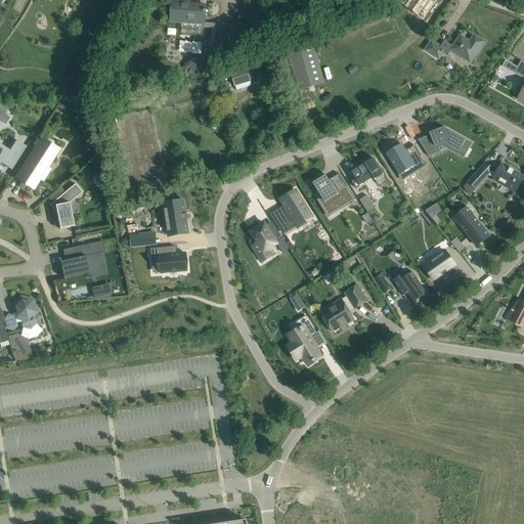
[(207,37),(208,28),(208,24),(207,24),(208,10),(206,10),(206,5),(184,4),(184,1),(172,0),(171,24),(181,24),(180,35),(207,37)]
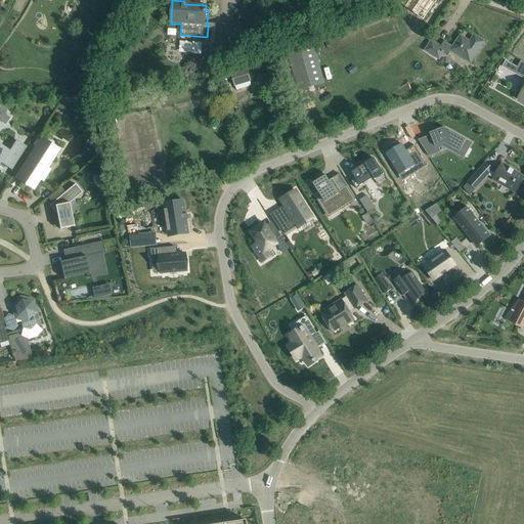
[(423,19),(436,1),(435,0),(409,0),(405,7),(423,19)]
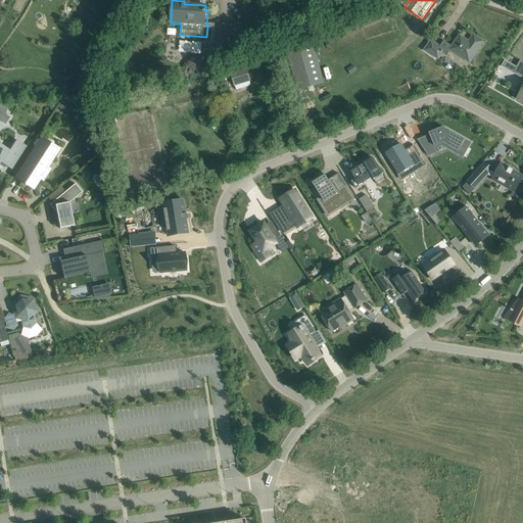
[(207,24),(207,28),(211,29),(211,32),(216,33),(215,56),(231,57),(231,47),(238,47),(239,26),(216,25),(207,24)]
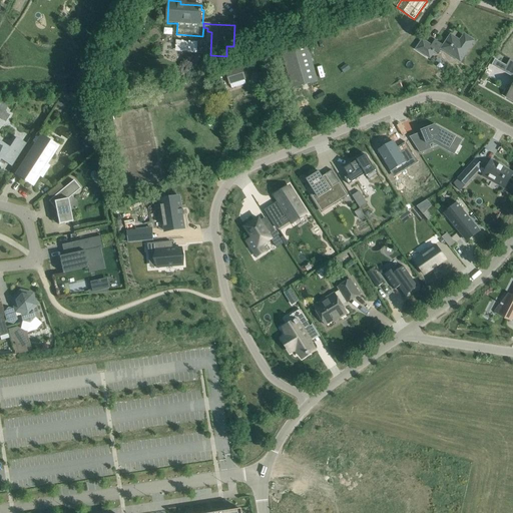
[(435,40),(431,45),(436,49),(434,52),(440,56),(444,50),(460,61),(469,49),(474,41),(464,34),(461,38),(460,40),(451,34),(445,43),(443,45),(435,40)]
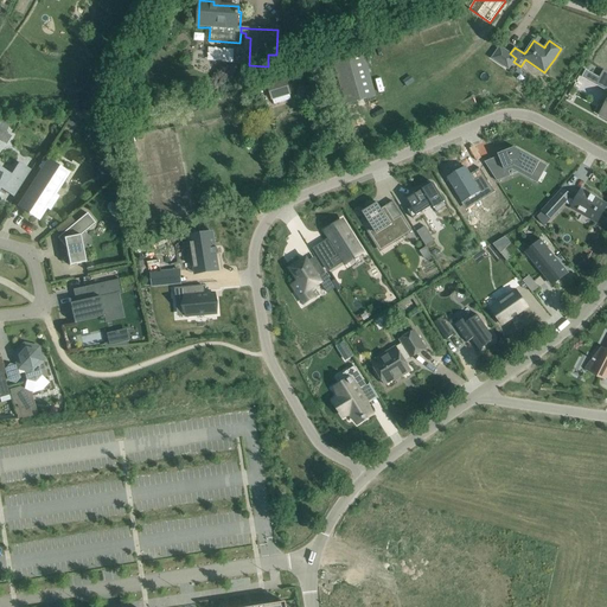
[(499,46),(492,58),(509,70),(513,62),(516,58),(510,53),(499,46)]
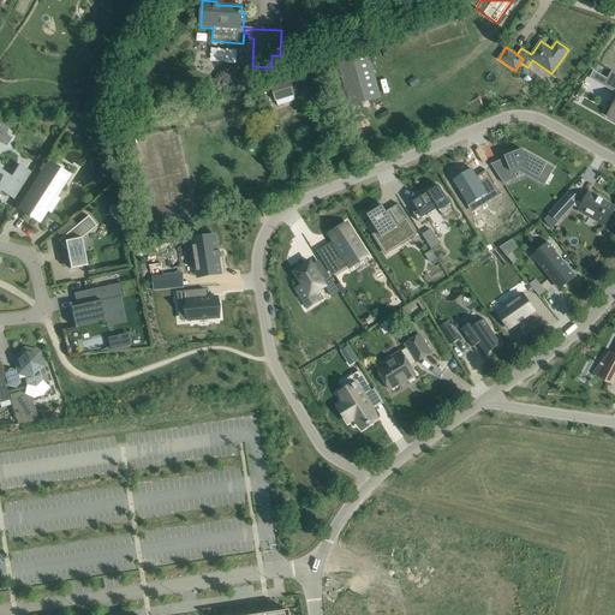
[(210,61),(237,63),(237,48),(212,48),(210,61)]
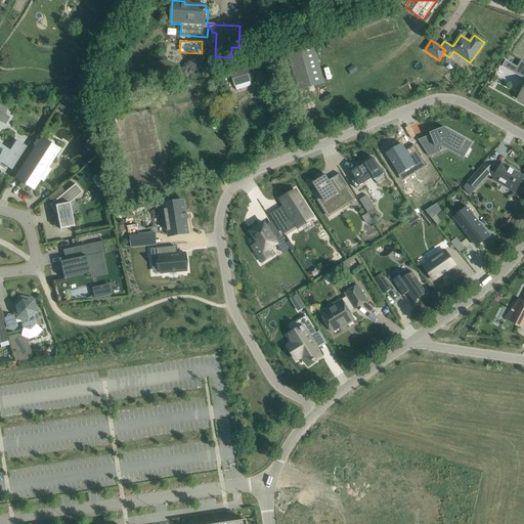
[(298,91),(324,84),(313,44),(287,52),(298,91)]
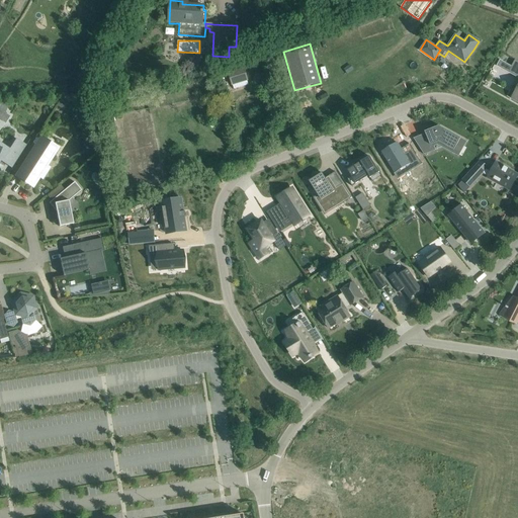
[(517,61),(515,60),(509,71),(517,76),(517,87),(517,61)]
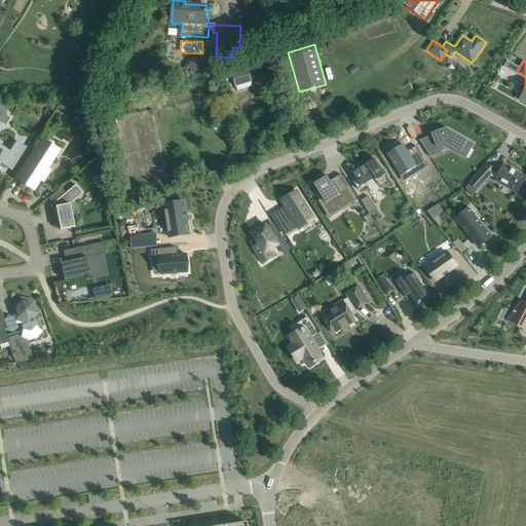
[(235,87),(236,86),(237,90),(253,86),(247,65),(230,69),(235,87)]
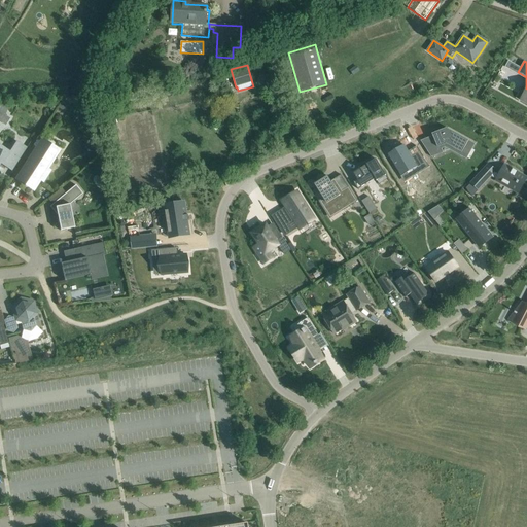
[(61,110),(63,108),(65,109),(68,105),(62,101),(58,107),(61,110)]
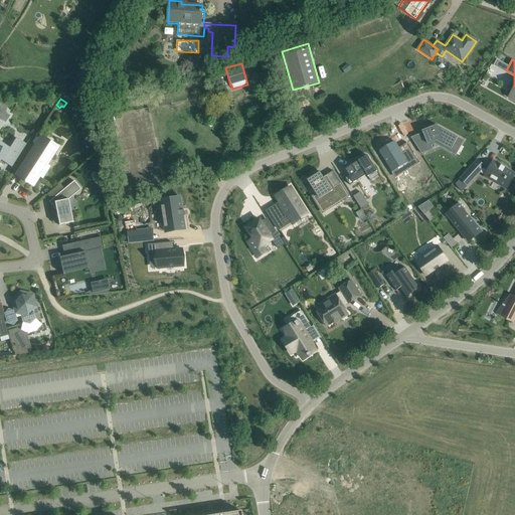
[(0,104),(0,119),(6,123),(10,116),(5,113),(9,104),(1,101),(0,104)]
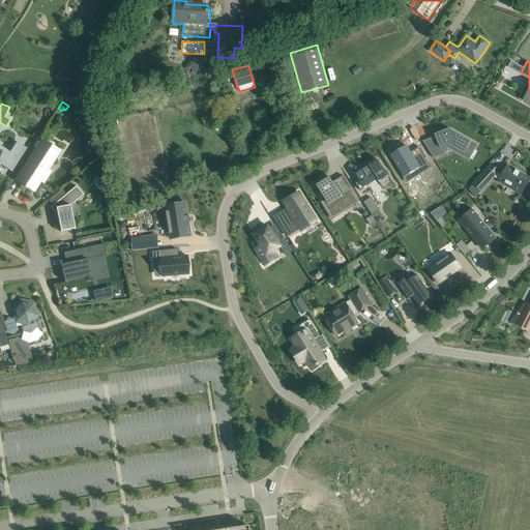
[(442,131),(443,134),(436,137),(439,144),(428,149),(434,158),(446,153),(443,148),(448,146),(464,155),(471,141),(449,128),(442,131)]
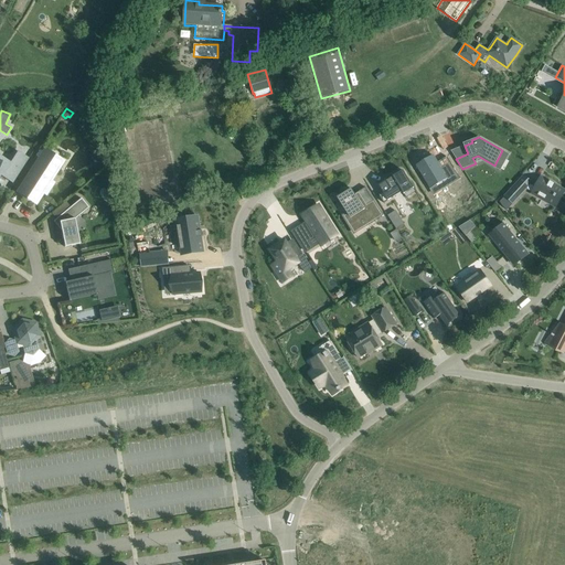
[(11,164),(0,157),(0,173),(0,174),(12,182),(12,183),(13,184),(29,159),(28,158),(28,159),(18,152),(11,164)]
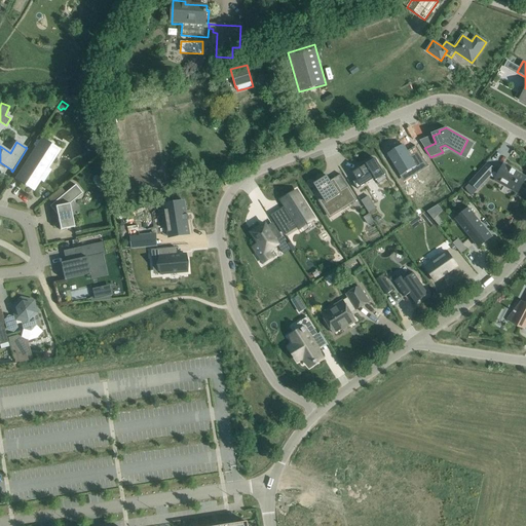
[(403,145),(387,155),(401,176),(412,168),(413,168),(416,174),(428,166),(416,146),(407,151),(403,145)]
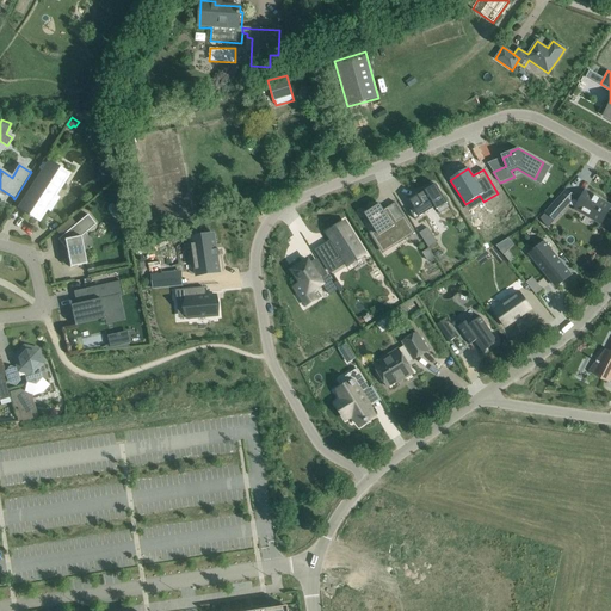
[(44,207),(49,209),(55,199),(50,196),(60,183),(45,173),(30,197),(32,199),(25,210),(37,217),(44,207)]
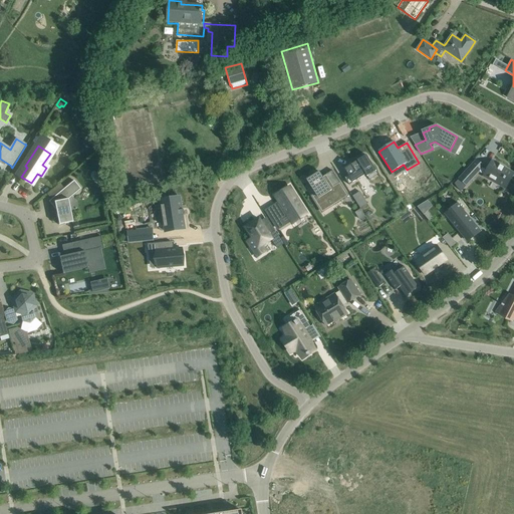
[(345,169),(344,169),(348,176),(344,178),(349,185),(358,180),(366,175),(369,180),(378,174),(366,156),(352,165),(352,164),(350,165),(351,165),(347,168),(345,169)]
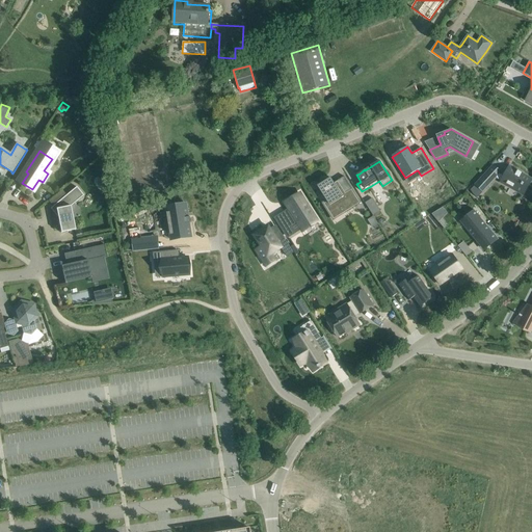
[(494,165),(476,185),(483,192),(496,179),(501,182),(501,183),(523,194),(531,180),(522,174),(517,171),(516,171),(509,167),(504,176),(500,174),(501,173),(494,165)]
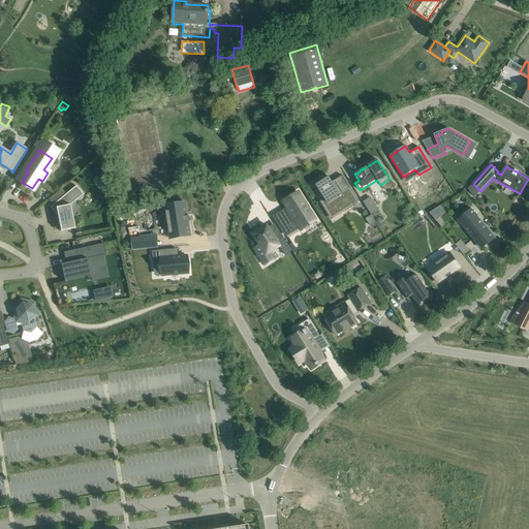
[(329,177),(315,186),(319,192),(320,192),(325,200),(322,203),(329,213),(341,205),(344,211),(358,203),(360,201),(349,187),(349,188),(344,192),(336,180),(333,183),(329,177)]
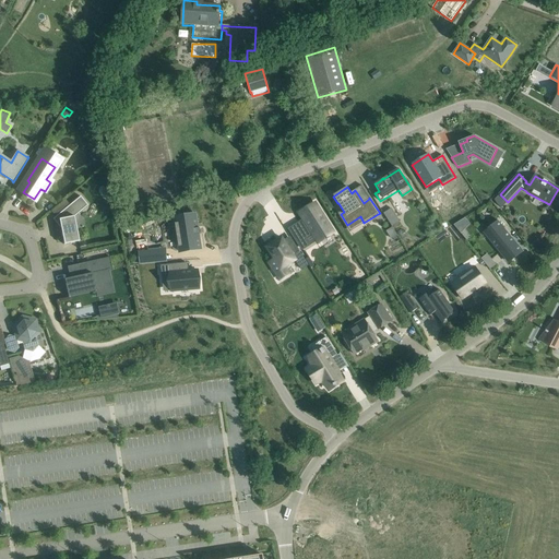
[(63,245),(79,241),(74,217),(87,205),(80,197),(52,219),(60,228),(63,245)]
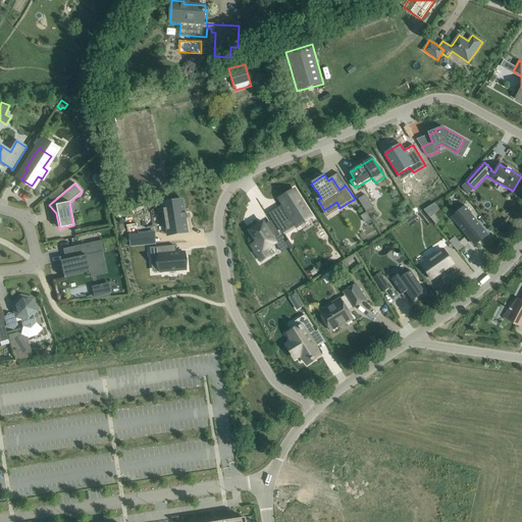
[(276,209),(269,214),(280,231),(288,227),(284,223),(293,218),(297,224),(298,226),(312,218),(294,191),(280,199),(283,204),(285,207),(278,212),(276,209)]
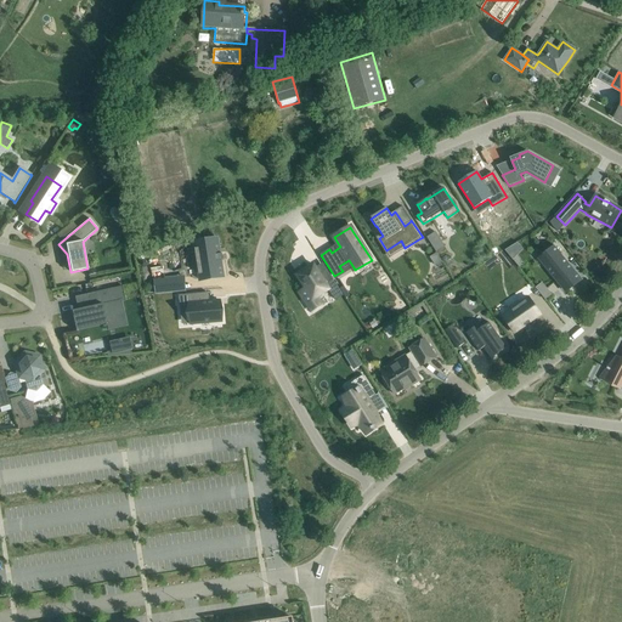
[(436,253),(445,248),(436,232),(427,238),(436,253)]
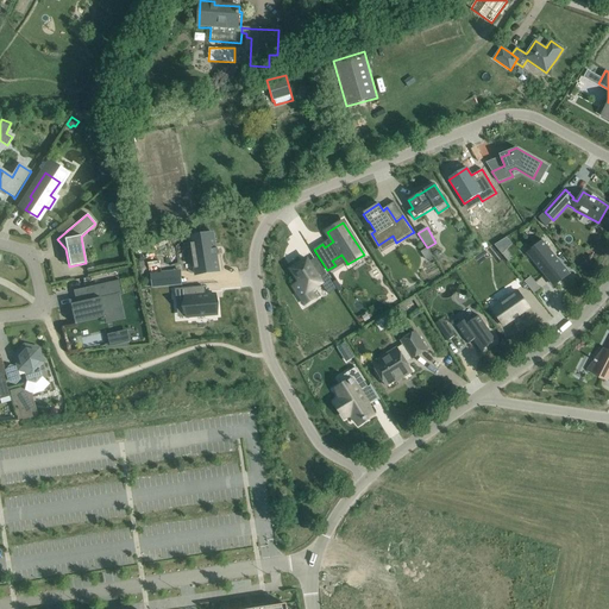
[(218,249),(215,249),(213,233),(190,236),(195,274),(218,270),(215,255),(218,255),(218,249)]
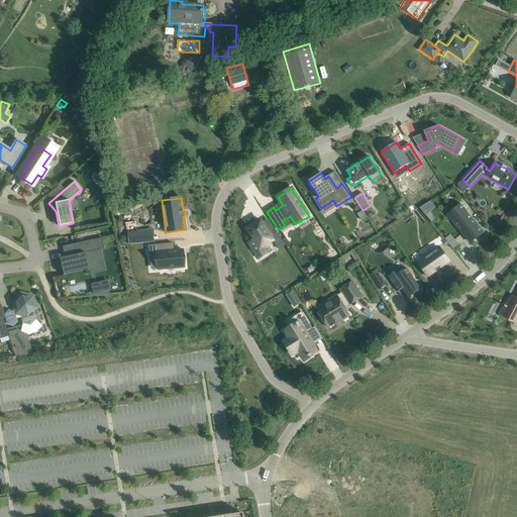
[(154,203),(143,206),(148,224),(160,220),(154,203)]
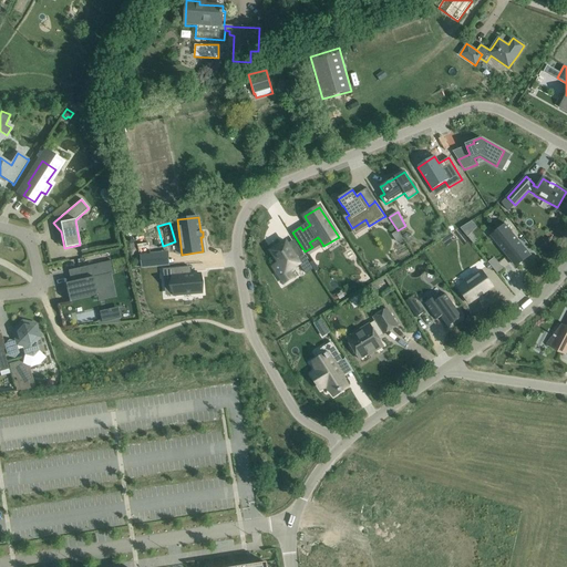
[(506,225),(495,233),(502,241),(498,244),(511,259),(516,267),(518,265),(531,255),(524,247),(519,241),(506,225)]
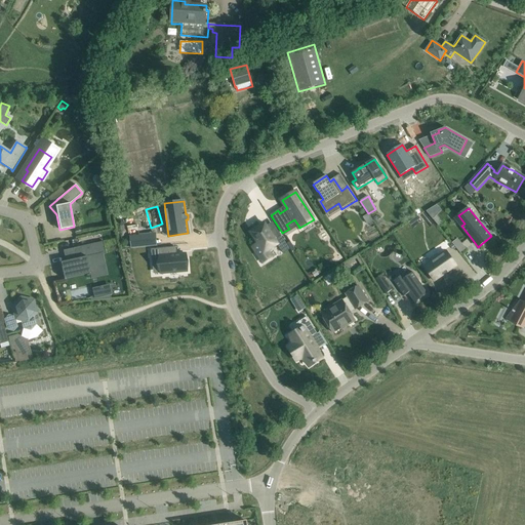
[(140,211),(128,214),(131,227),(145,224),(140,211)]
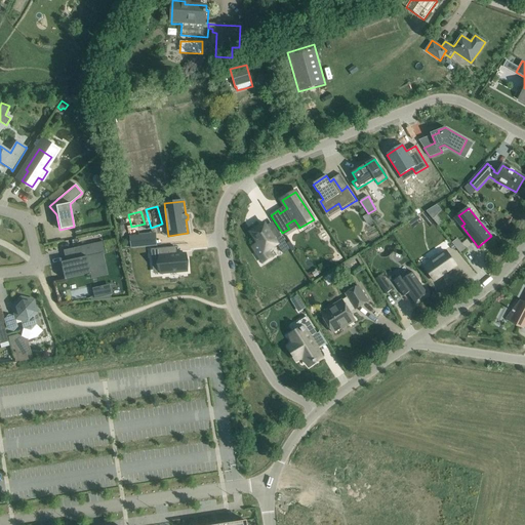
[(368,213),(363,216),(368,224),(373,220),(368,213)]
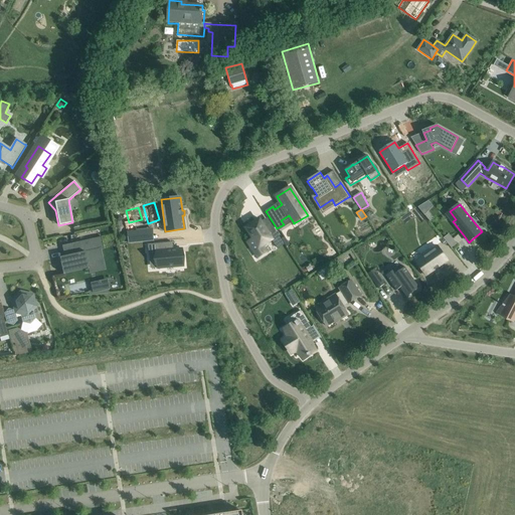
[(427,210),(423,213),(424,215),(430,221),(434,218),(428,211),(427,210)]
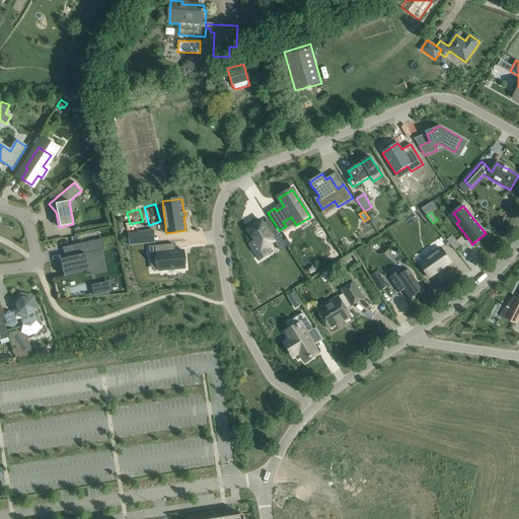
[(262,221),(248,229),(255,241),(252,242),(250,244),(261,260),(266,256),(262,249),(266,247),(275,242),(280,250),(287,246),(277,231),(271,235),(264,223),(262,221)]
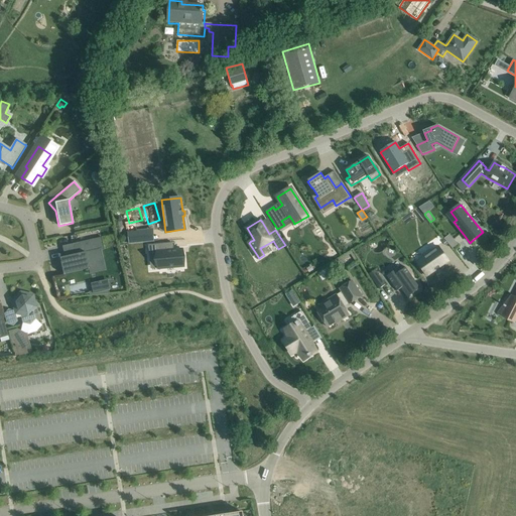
[(146,230),(128,232),(129,244),(147,242),(146,230)]
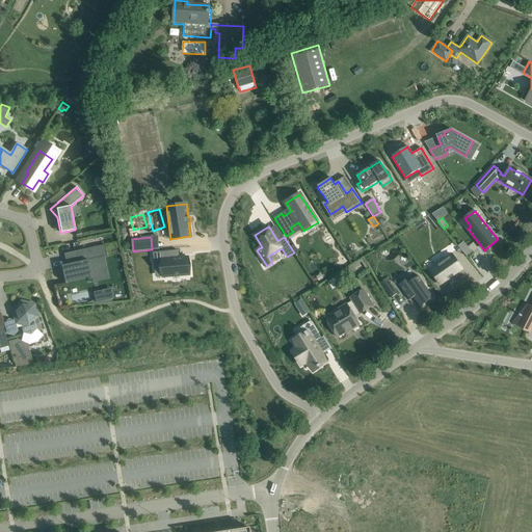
[(463,242),(458,246),(467,257),(472,251),(463,242)]
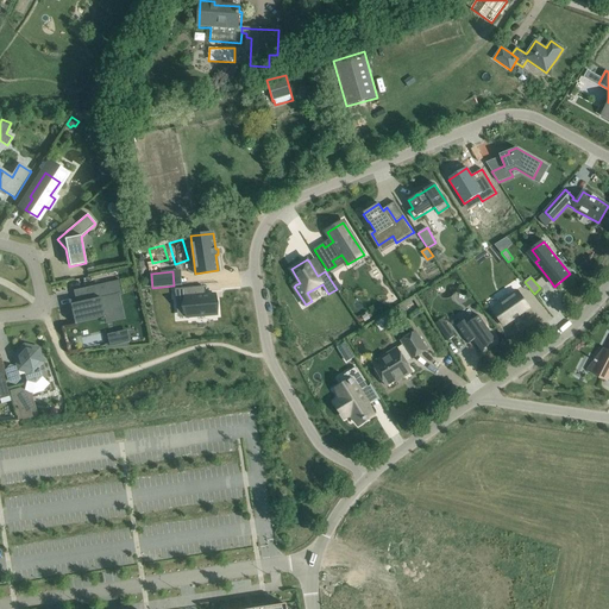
[(337,280),(332,282),(339,293),(343,289),(337,280)]
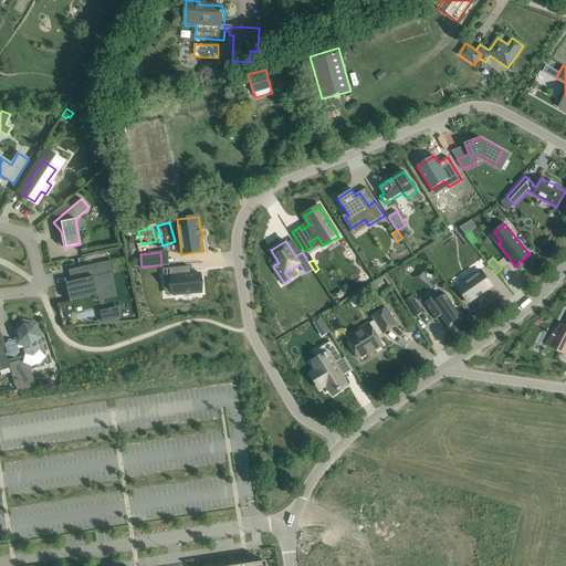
[(104,291),(104,287),(113,285),(109,274),(114,274),(112,261),(79,268),(81,280),(66,283),(70,299),(104,291)]
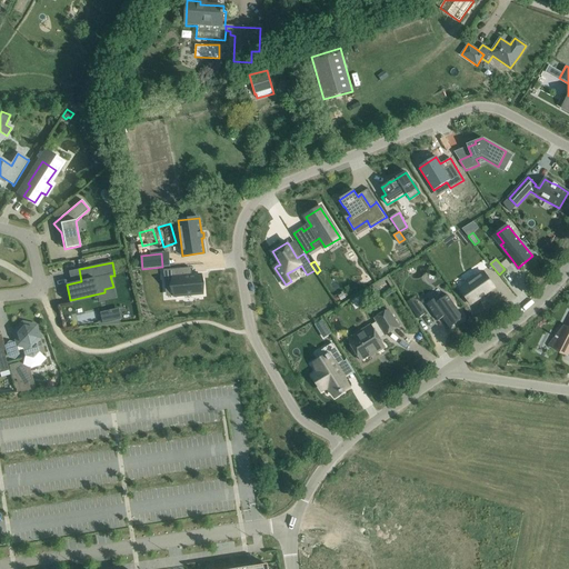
[(191,268),(165,270),(166,285),(175,283),(176,297),(203,295),(201,275),(191,276),(191,275),(189,275),(188,270),(188,269),(191,269),(191,268)]
